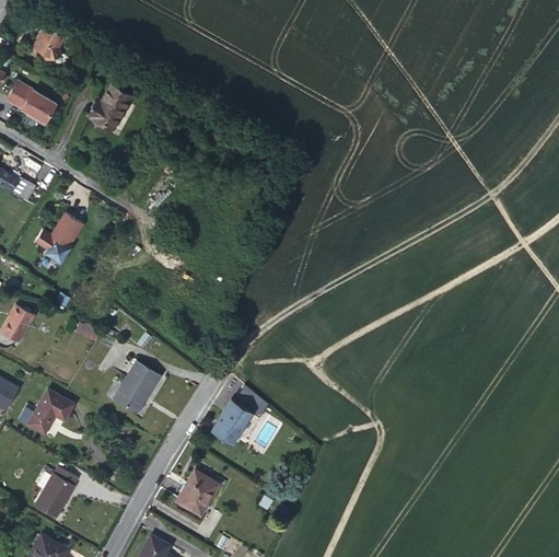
[(47,25),(41,37),(44,39),(50,27),(47,25)]
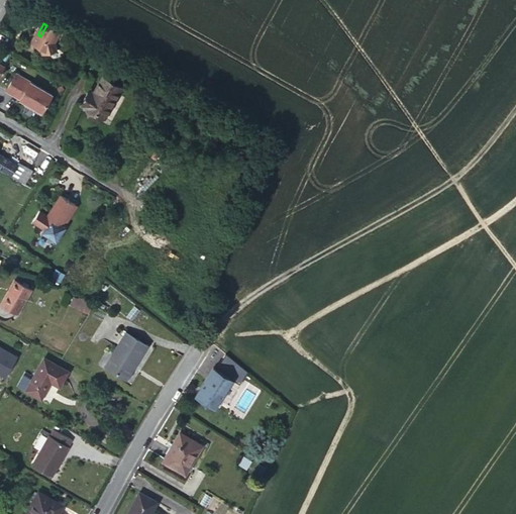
[(40,36),(37,34),(30,45),(38,49),(41,58),(58,53),(56,44),(62,34),(46,25),(40,36)]
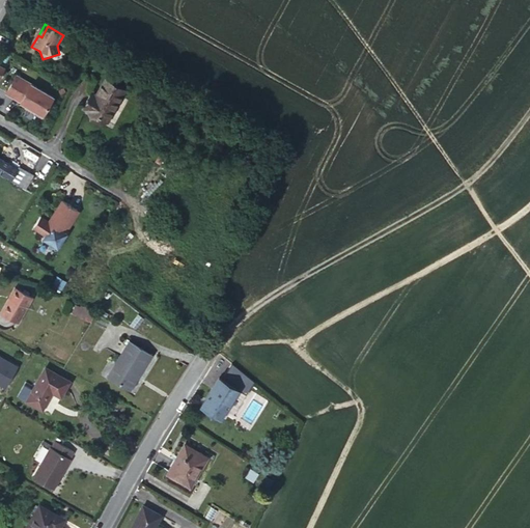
[(52,99),(15,78),(5,95),(20,104),(26,107),(43,116),(52,99)]
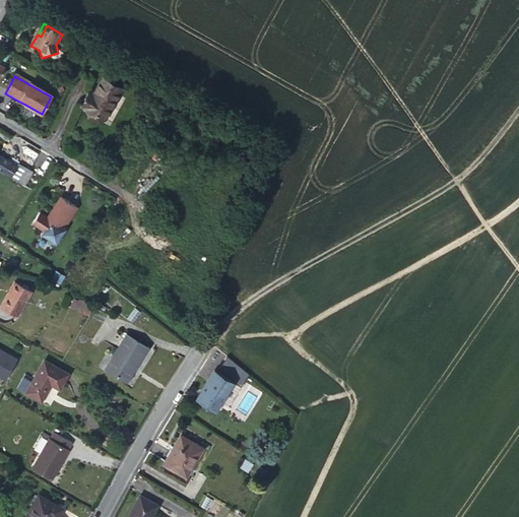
[(89,97),(83,108),(104,120),(121,89),(103,78),(93,94),(91,98),(89,97)]
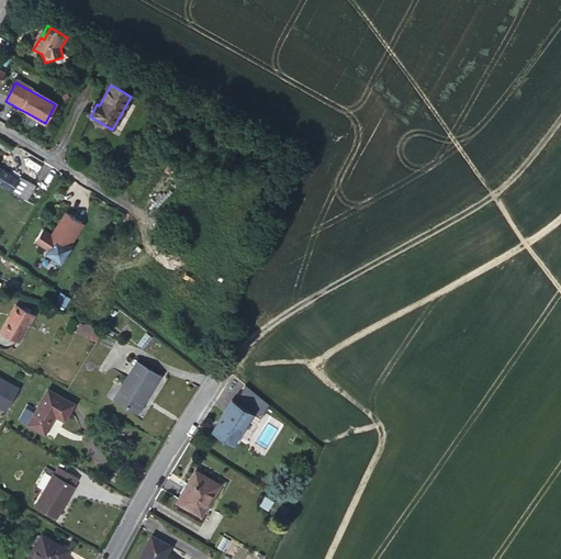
[(87,114),(90,116),(97,104),(99,105),(101,102),(96,99),(87,114)]
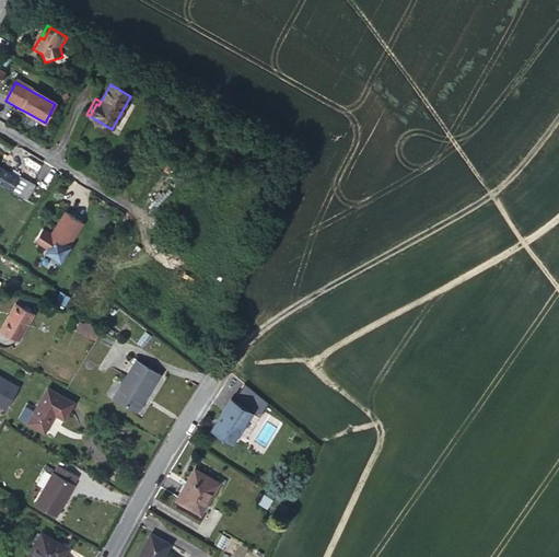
[(45,123),(27,113),(26,116),(43,125),(45,123)]
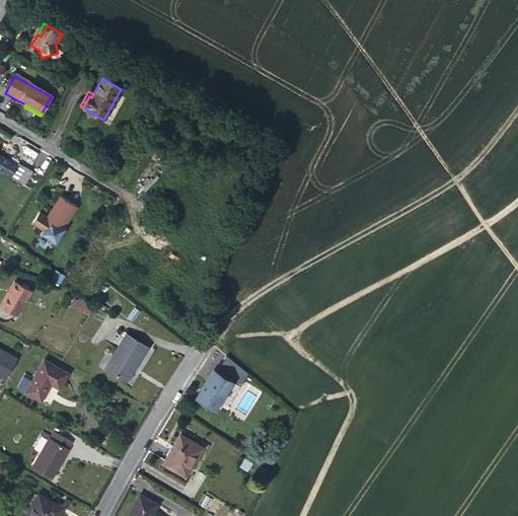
[(0,171),(24,187),(32,173),(18,164),(16,166),(0,156),(0,171)]
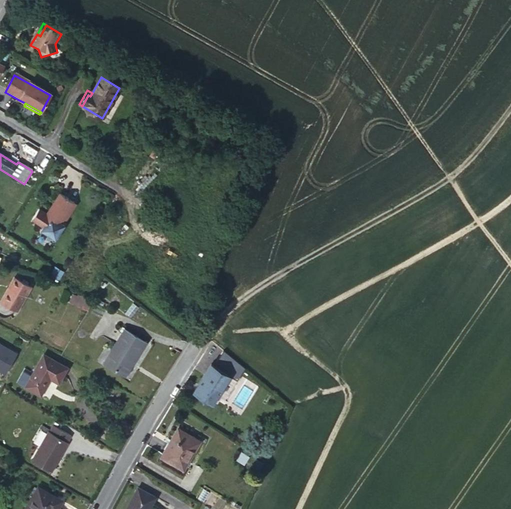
[(72,203),(58,194),(45,215),(37,210),(30,220),(42,228),(40,231),(54,240),(63,226),(59,224),(62,220),(72,203)]
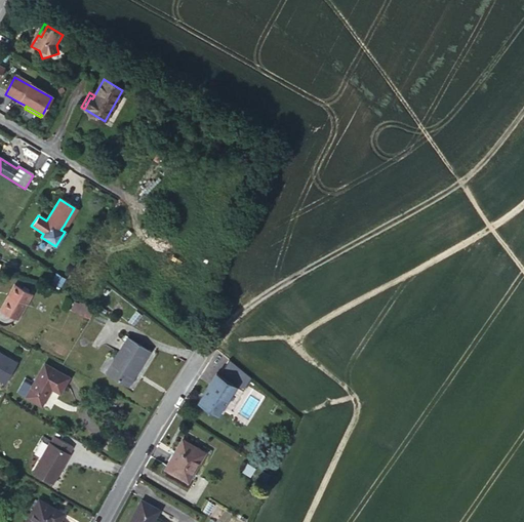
[(76,210),(74,208),(64,226),(66,228),(76,210)]
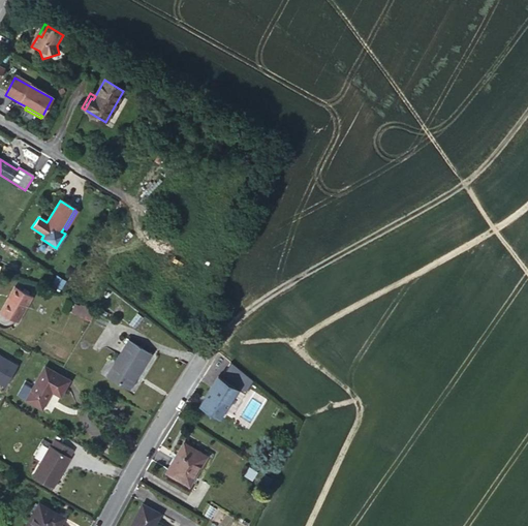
[(16,288),(1,312),(19,322),(32,299),(16,288)]
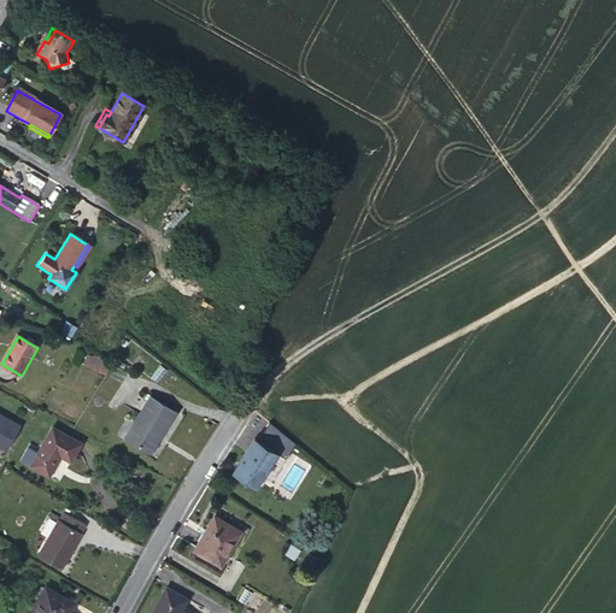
[(106,375),(112,365),(93,358),(93,359),(87,358),(83,366),(105,376),(106,375)]
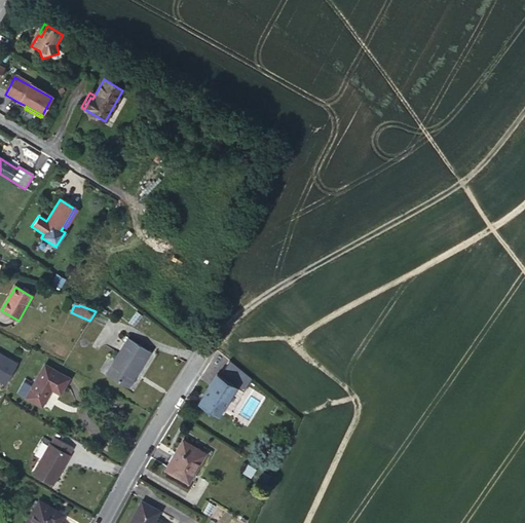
[(128,340),(107,374),(127,387),(128,385),(130,386),(132,385),(136,380),(136,378),(134,377),(150,353),(128,340)]
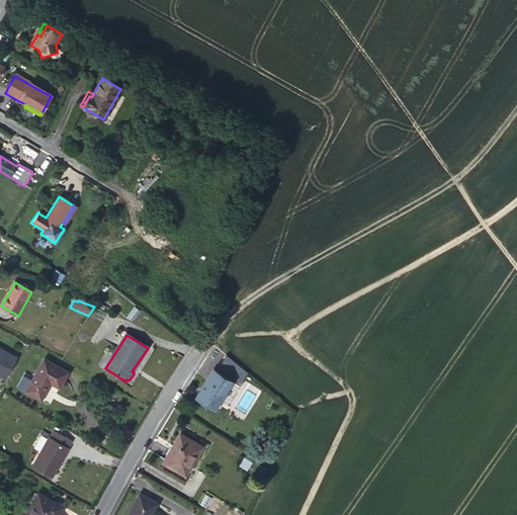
[(0,376),(5,379),(17,359),(0,349),(0,376)]
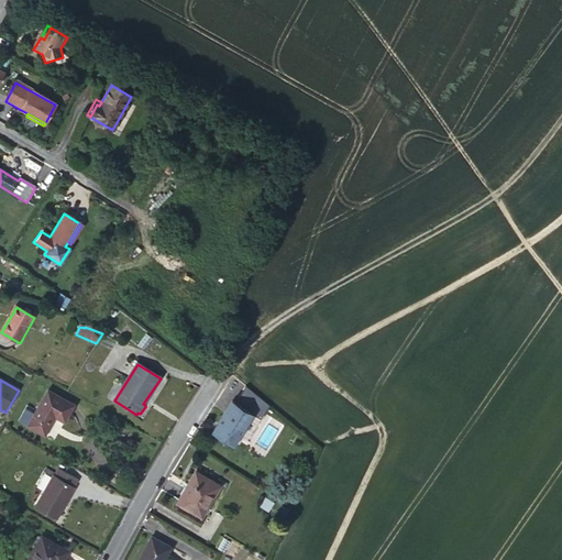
[(28,427),(44,437),(55,419),(64,424),(75,406),(48,392),(28,427)]
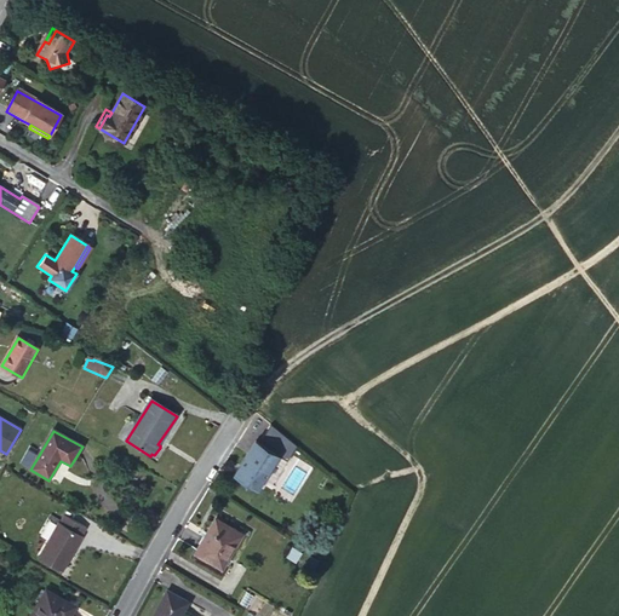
[(257,488),(271,466),(278,455),(256,442),(240,466),(244,470),(239,477),(257,488)]
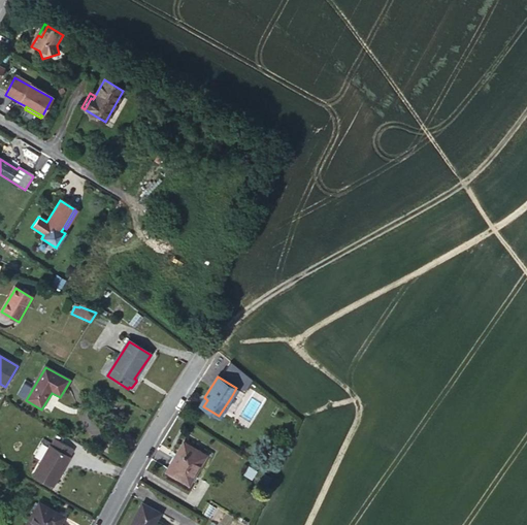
[(234,399),(231,397),(219,416),(223,419),(234,399)]
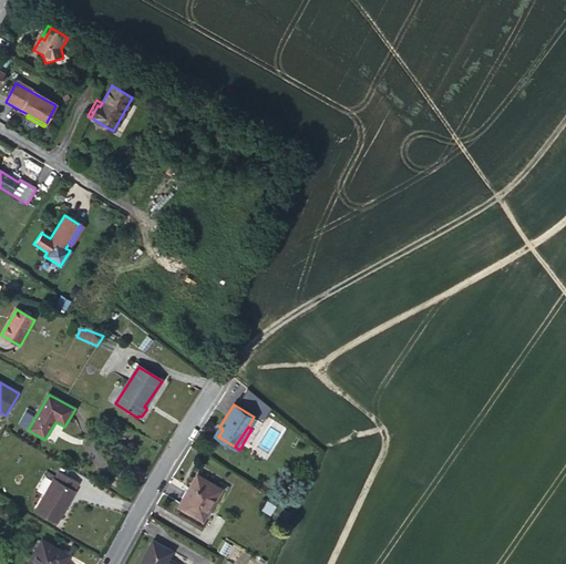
[(58,473),(35,511),(57,524),(80,485),(58,473)]
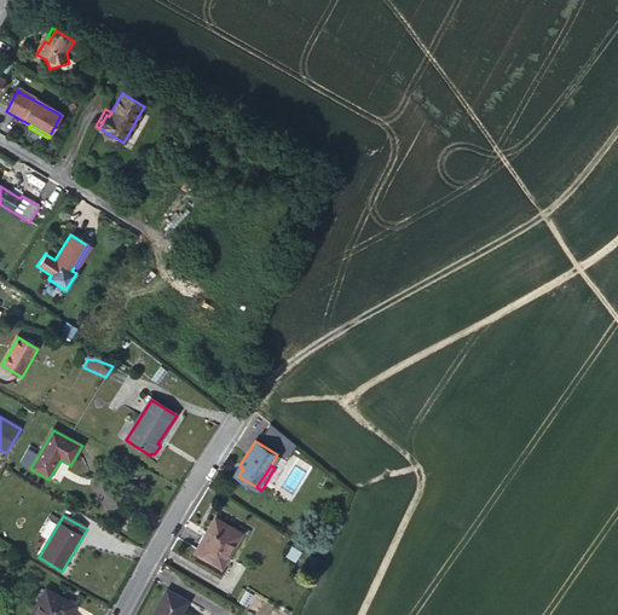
[(195,550),(221,564),(238,535),(215,522),(206,538),(203,537),(195,550)]
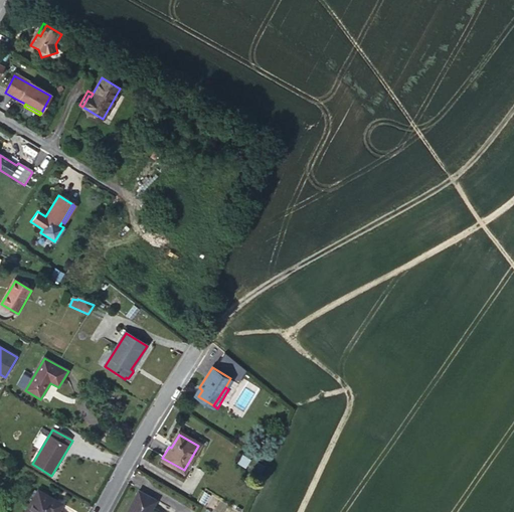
[(60,511),(63,505),(37,491),(25,511),(60,511)]
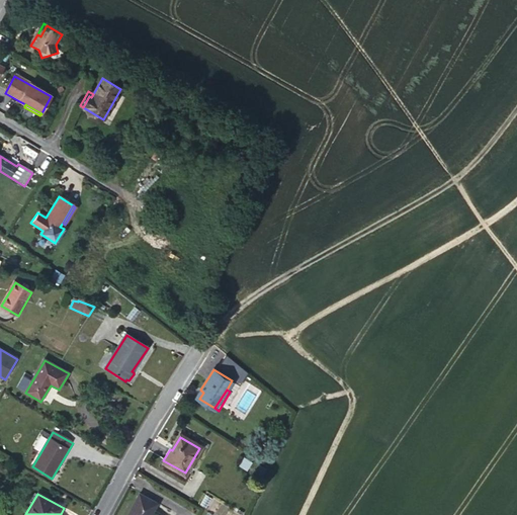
[(152,514),(158,505),(139,495),(127,514),(152,514)]
